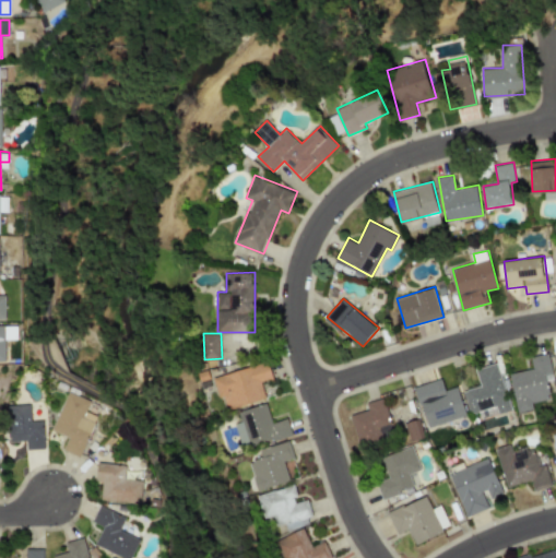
[(511,372),(518,412),(534,408),(533,402),(552,399),(547,375),(554,374),(549,353),(531,356),(533,368),(511,372)]
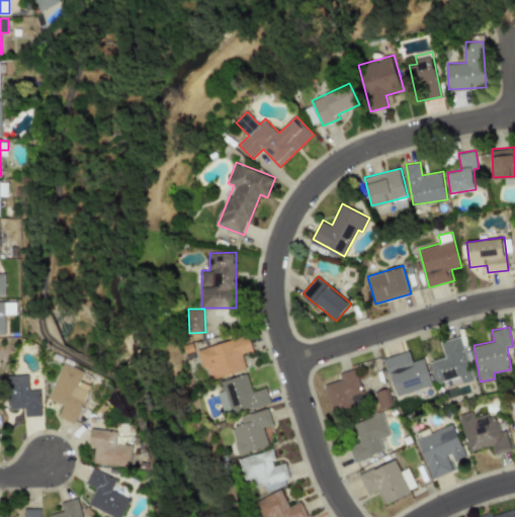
[(247,369),(243,352),(253,350),(250,336),(198,347),(203,368),(207,367),(210,377),(247,369)]
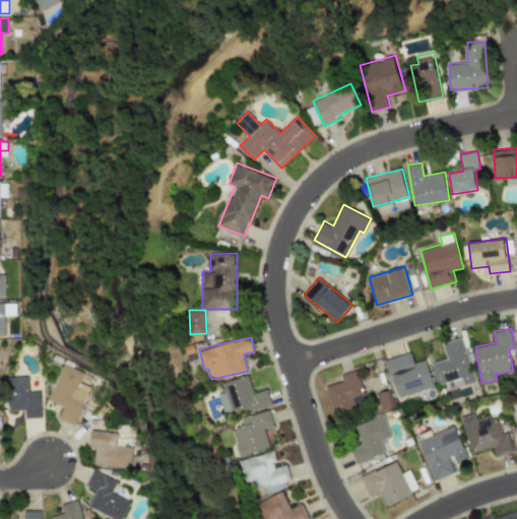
[(438,384),(455,380),(456,386),(475,382),(465,337),(444,342),(448,359),(433,363),(438,384)]
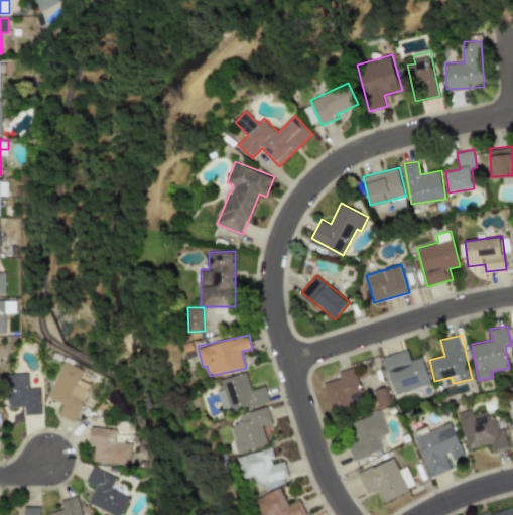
[(384,356),(395,394),(431,383),(423,356),(411,359),(408,349),(384,356)]
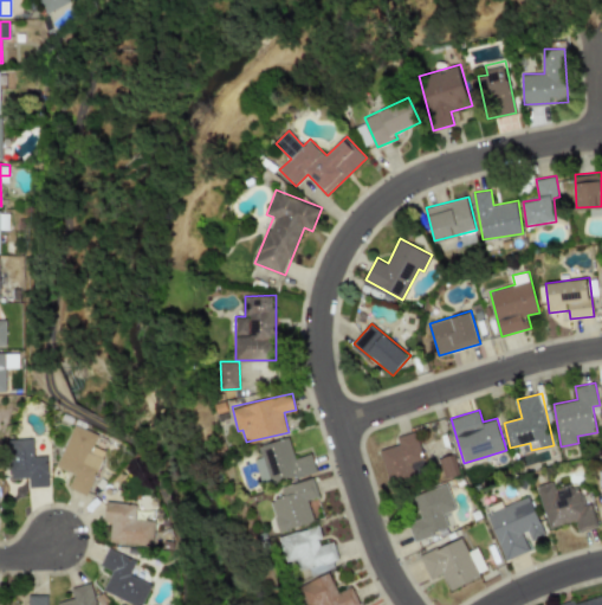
[(58,467),(75,474),(70,488),(90,495),(103,457),(91,452),(99,433),(75,424),(58,467)]
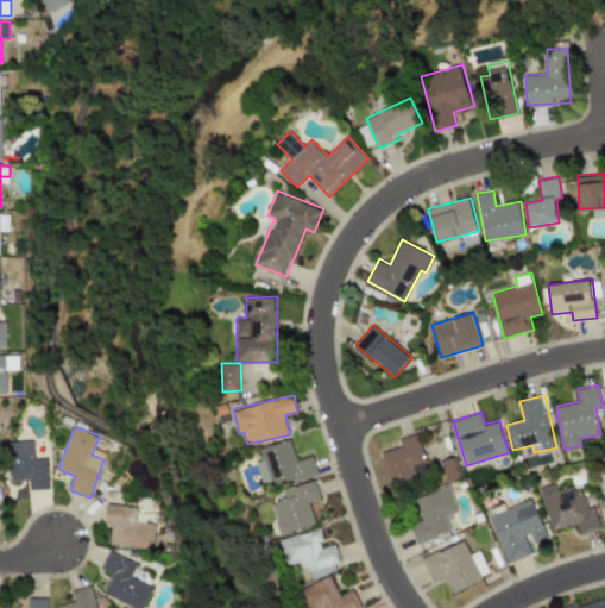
[(402,445),(383,452),(394,484),(417,477),(414,469),(428,464),(417,432),(399,439),(402,445)]
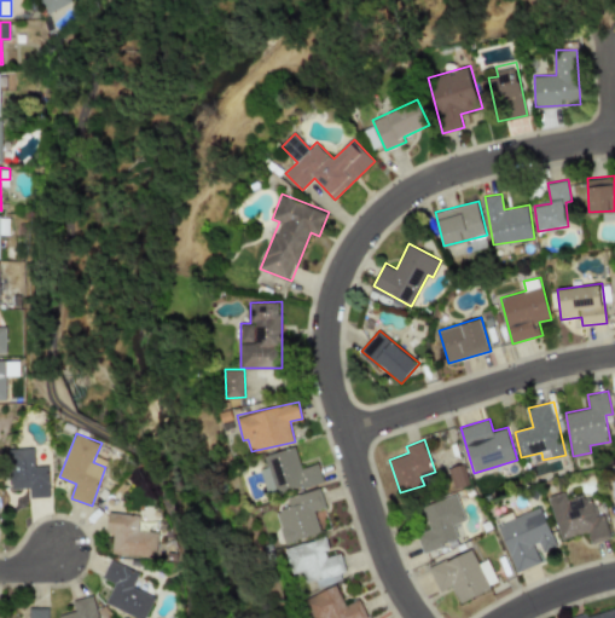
[(261,468),(268,496),(324,480),(319,462),(302,468),(296,446),(265,455),(268,467),(261,468)]
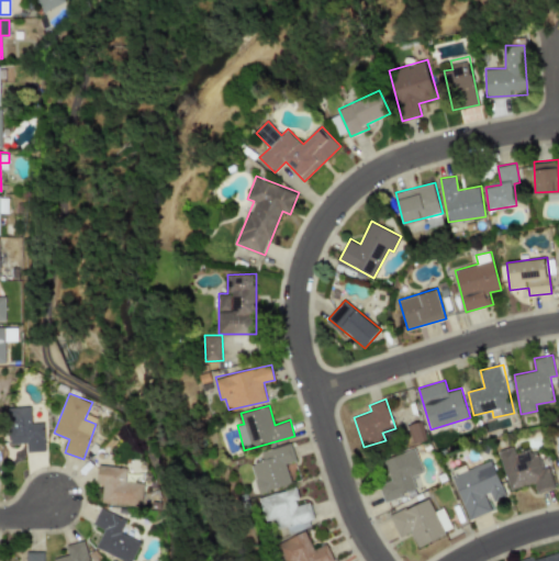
[(28,451),(46,450),(45,422),(32,423),(32,406),(8,406),(9,442),(28,442),(28,451)]
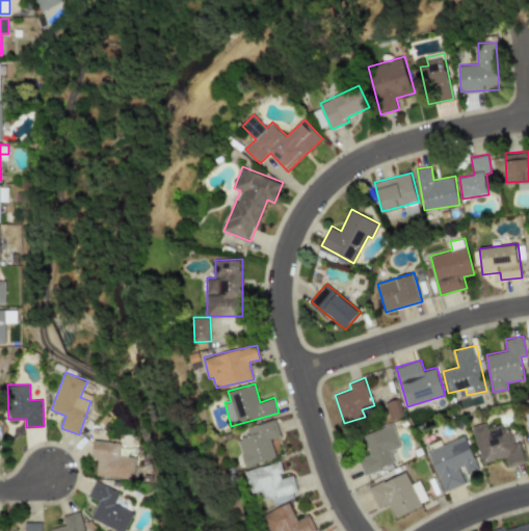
[(245,466),(278,456),(271,439),(282,435),(276,419),(247,427),(250,435),(238,439),(245,466)]
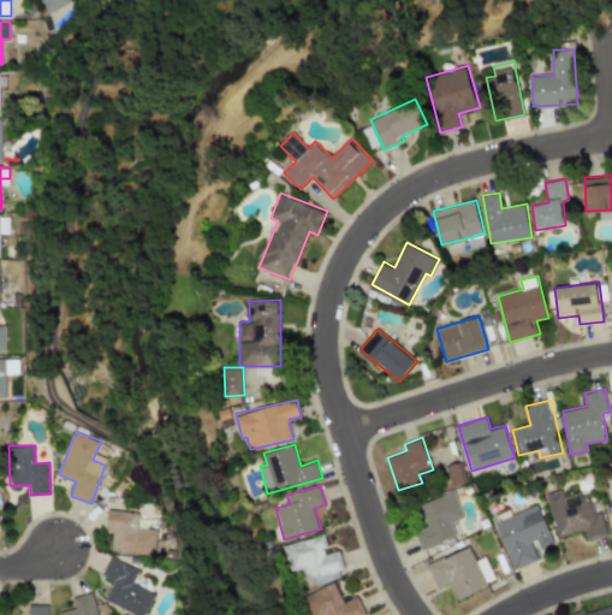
[(559,537),(586,528),(589,540),(608,534),(601,510),(594,513),(587,491),(566,497),(563,489),(547,494),(559,537)]
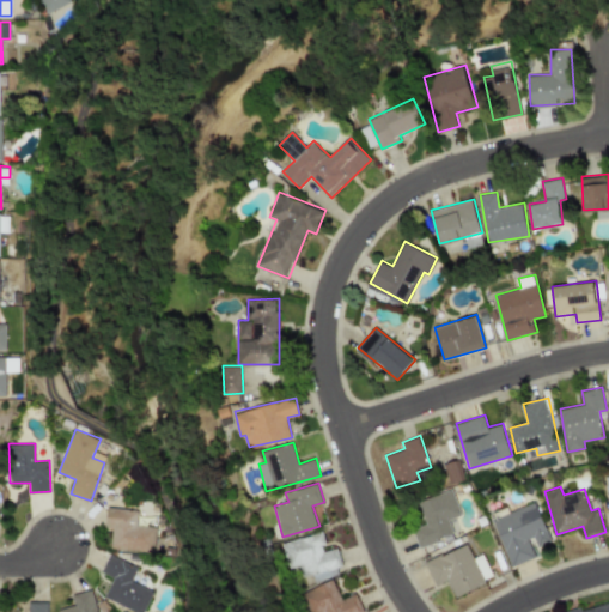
[(426,525),(414,528),(419,546),(455,534),(449,519),(462,515),(454,489),(418,501),(426,525)]
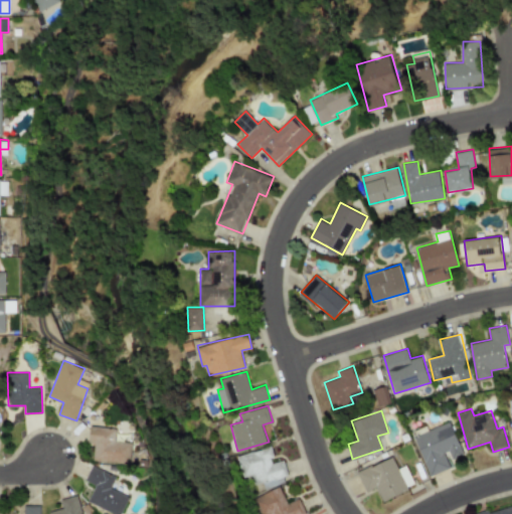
[(430,475),(453,467),(450,460),(464,455),(452,421),(415,435),(430,475)]
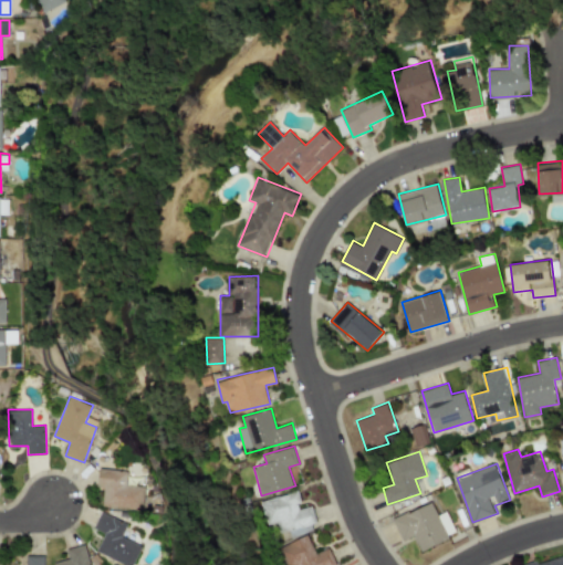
[(105,485),(104,506),(144,509),(145,485),(127,484),(128,470),(100,469),(98,485),(105,485)]
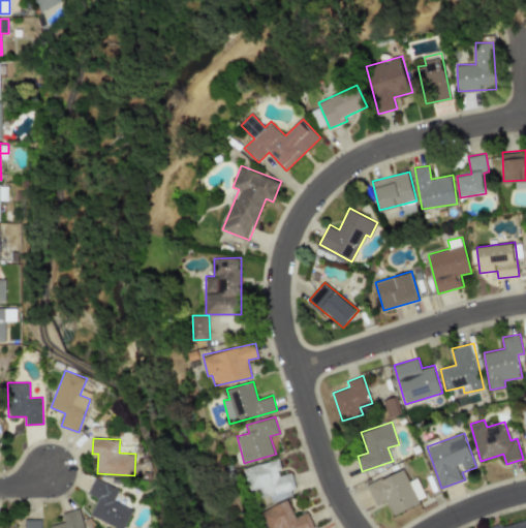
[(272,501),(297,495),(291,472),(282,474),(278,459),(244,467),(250,490),(259,487),(261,497),(271,495),(272,501)]
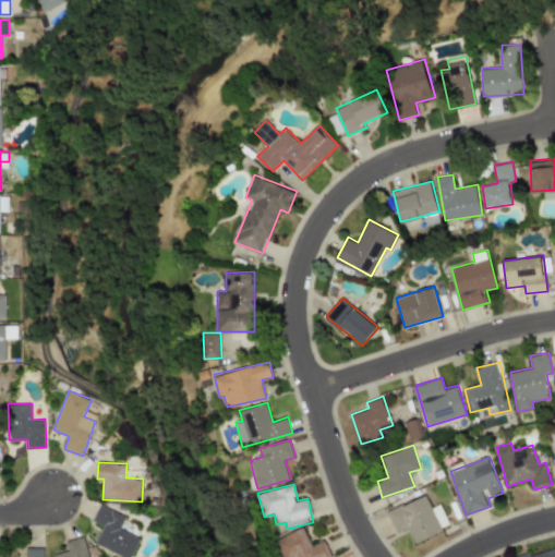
[(388,511),(398,533),(409,528),(415,543),(451,527),(441,504),(433,507),(426,494),(388,511)]
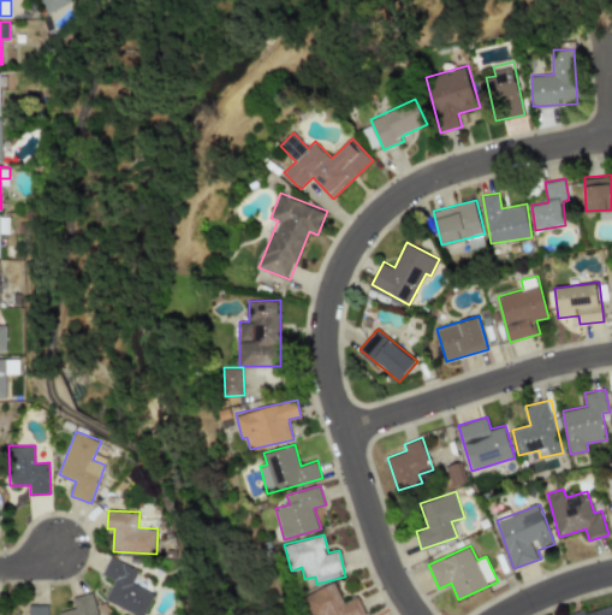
[(141,614),(144,614),(155,592),(134,583),(140,569),(111,556),(102,574),(114,579),(106,599),(141,614)]
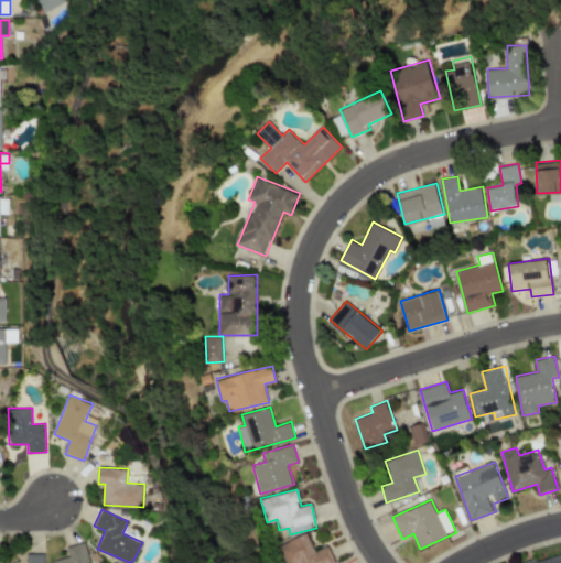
[(277,545),(283,562),(332,562),(335,562),(328,545),(315,551),(308,533),(277,545)]
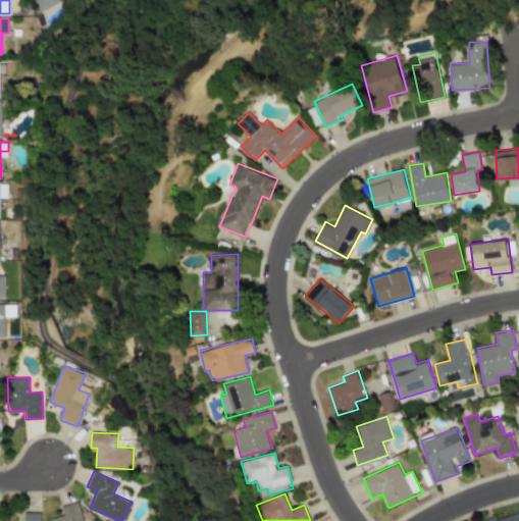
[(50,520),(84,520),(81,502),(62,505),(64,515),(50,518),(50,520)]
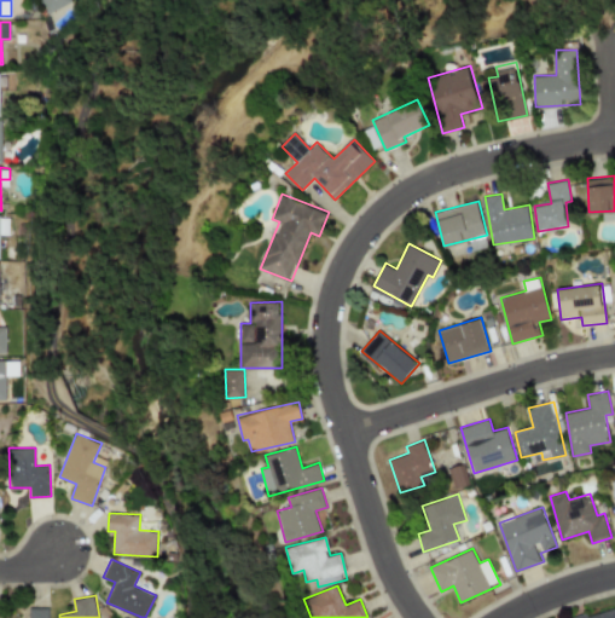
[(50,617),(50,607),(29,607),(29,617),(50,617)]
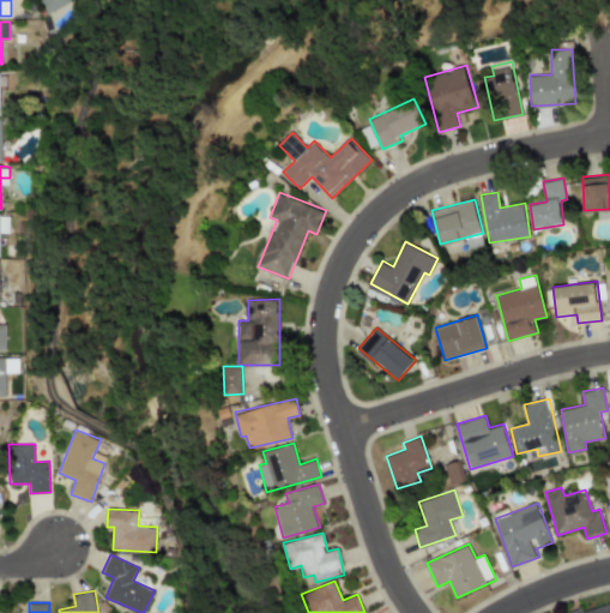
[(609,602),(573,612),(609,612),(609,602)]
